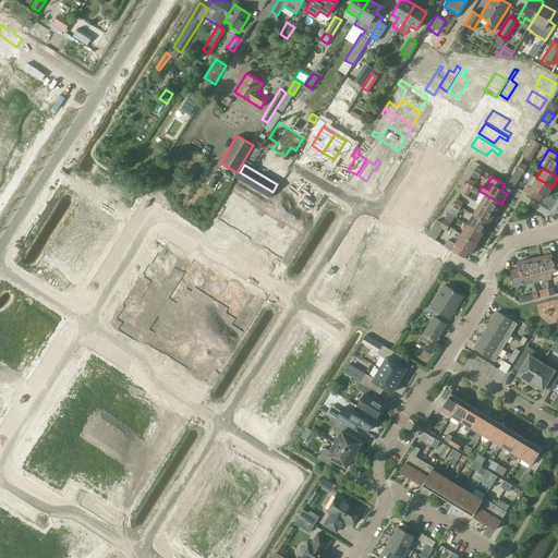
[(546,198),(553,187),(536,178),(531,189),(525,185),(522,191),(538,201),(542,195),(546,198)]
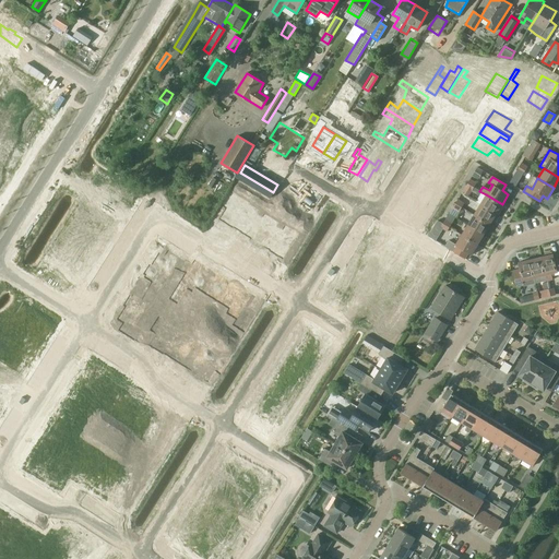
[(467,197),(474,187),(467,183),(462,193),(467,197)]
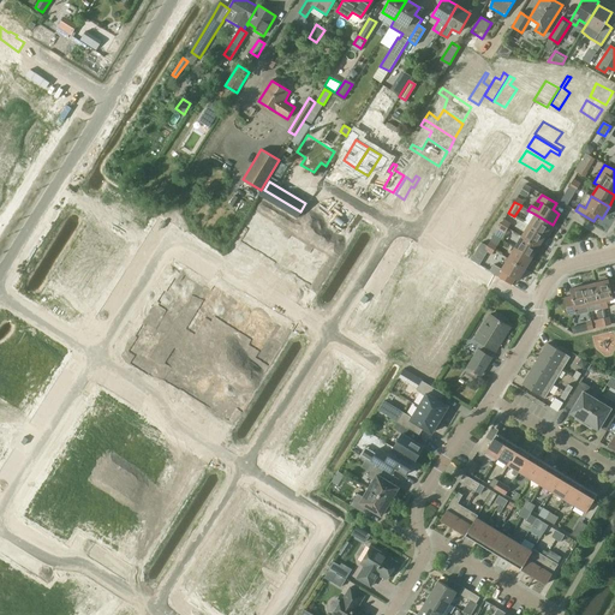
[(550,228),(553,225),(535,214),(529,226),(545,236),(547,234),(548,236),(549,236),(551,231),(551,230),(550,228)]
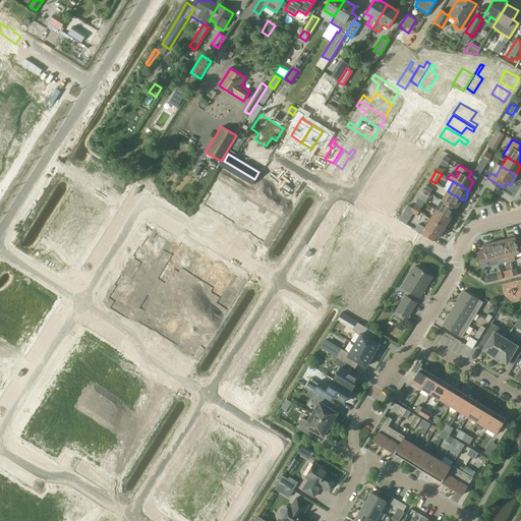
[(218,186),(207,204),(217,210),(227,192),(218,186)]
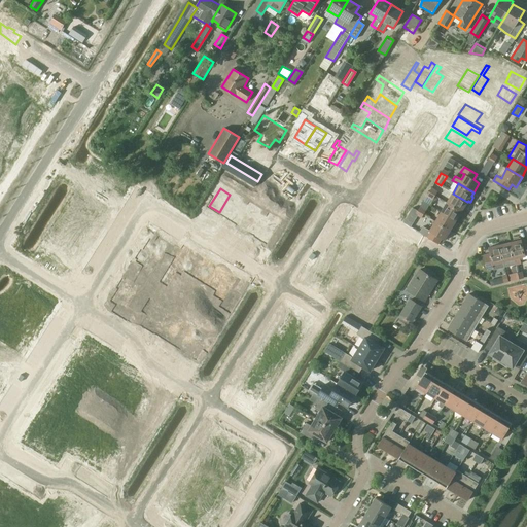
[(467,203),(467,202),(453,194),(447,203),(461,212),(464,208),(465,208),(466,208),(468,204),(468,203),(467,203)]
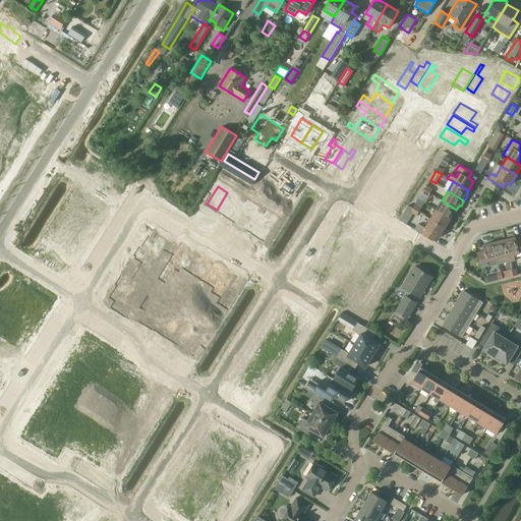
[(227,192),(217,210),(226,216),(236,198),(227,192)]
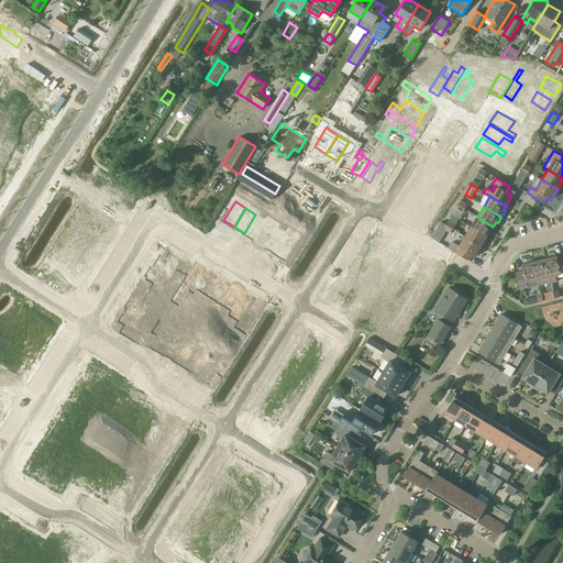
[(255,214),(244,233),(254,240),(265,221),(255,214)]
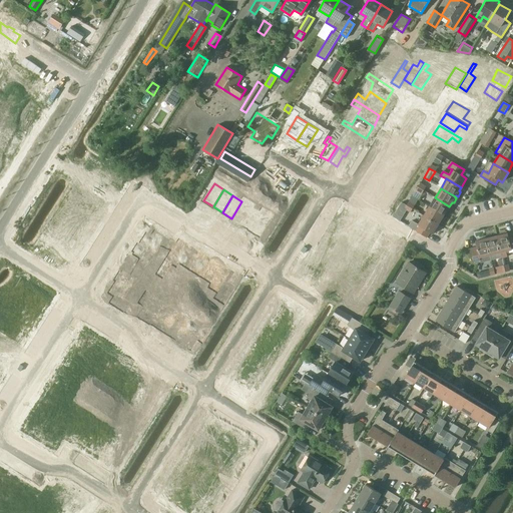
[(338,196),(311,241),(315,244),(329,253),(357,208),(338,196)]
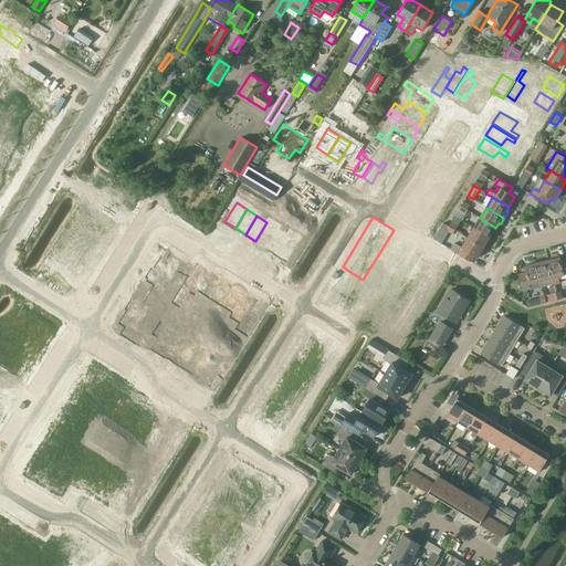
[(490,238),(495,228),(480,218),(474,228),(490,238)]
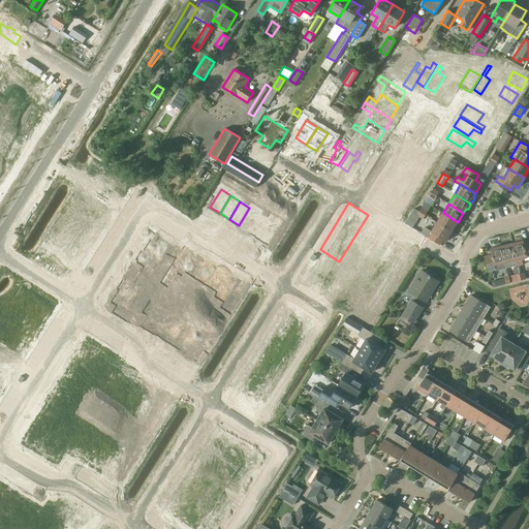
[(249,208),(239,225),(248,231),(259,214),(249,208)]
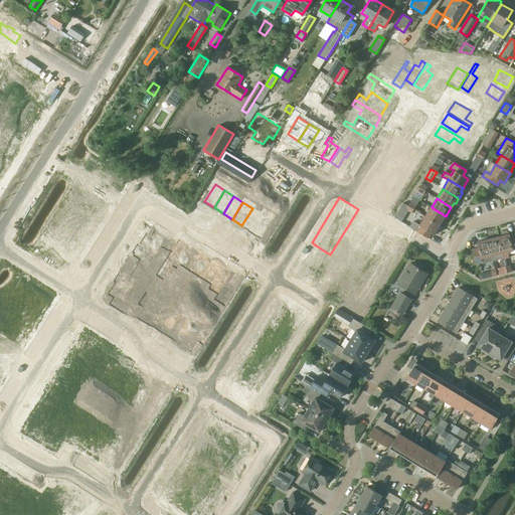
[(407,206),(405,204),(403,203),(401,207),(411,213),(414,209),(407,206)]
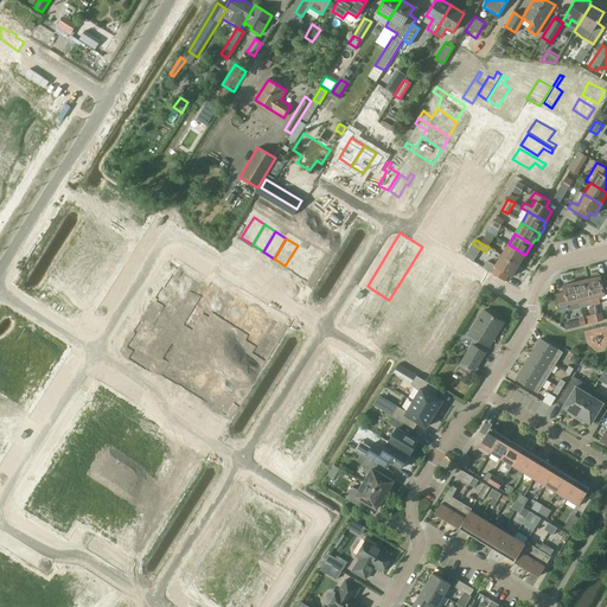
[(518,266),(525,255),(509,244),(502,255),(518,266)]
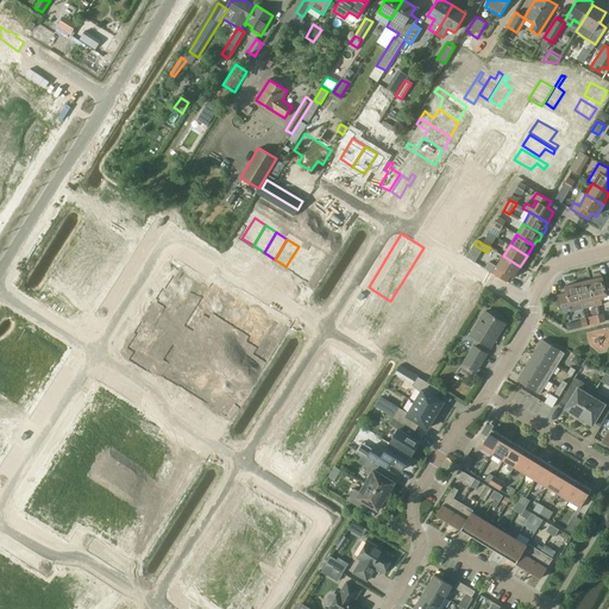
[(299,246),(286,267),(296,272),(309,252),(299,246)]
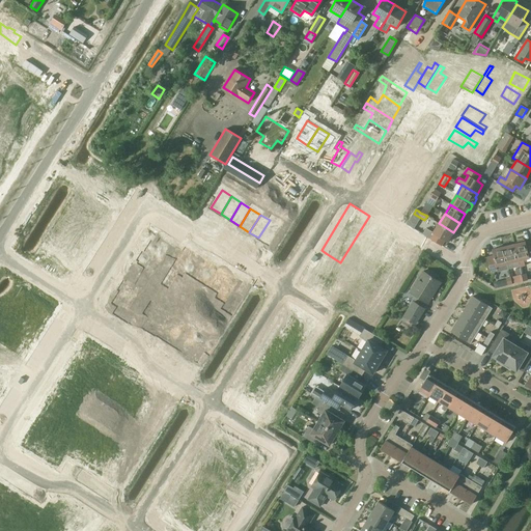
[(270,220),(258,238),(269,244),(279,227),(270,220)]
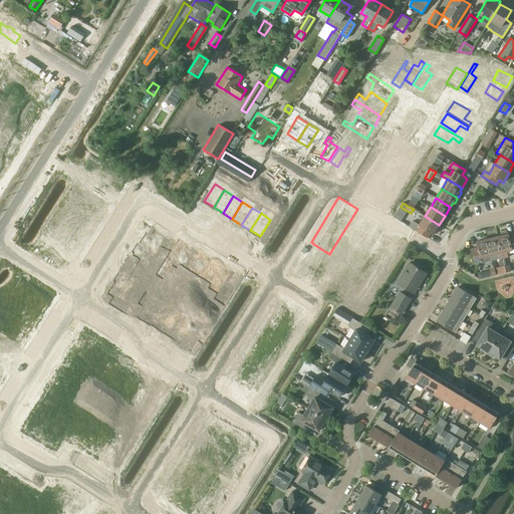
[(431,233),(432,234),(434,235),(434,234),(435,234),(436,234),(439,230),(438,229),(437,228),(439,225),(425,216),(419,226),(413,222),(410,227),(428,238),(431,233)]
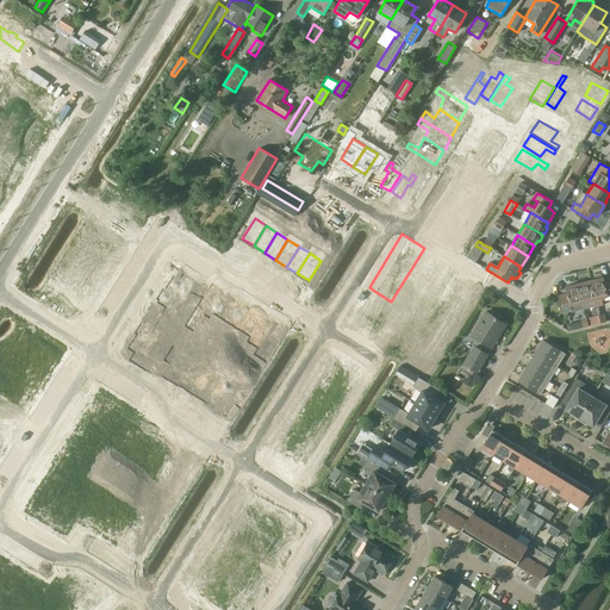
[(595,280),(591,281),(596,300),(597,306),(597,307),(604,305),(602,299),(609,296),(609,275),(604,278),(603,278),(595,280)]
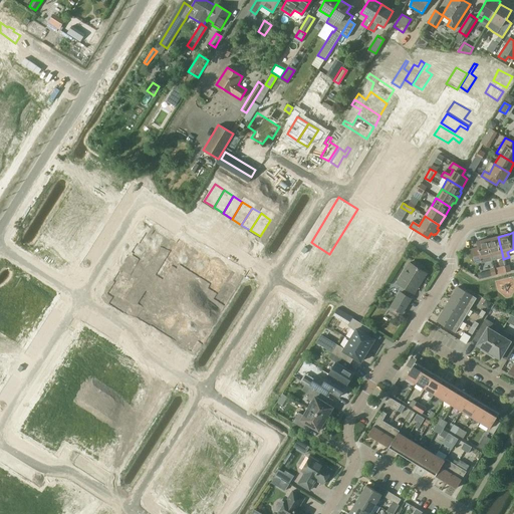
[(146,236),(135,255),(146,262),(158,243),(146,236)]
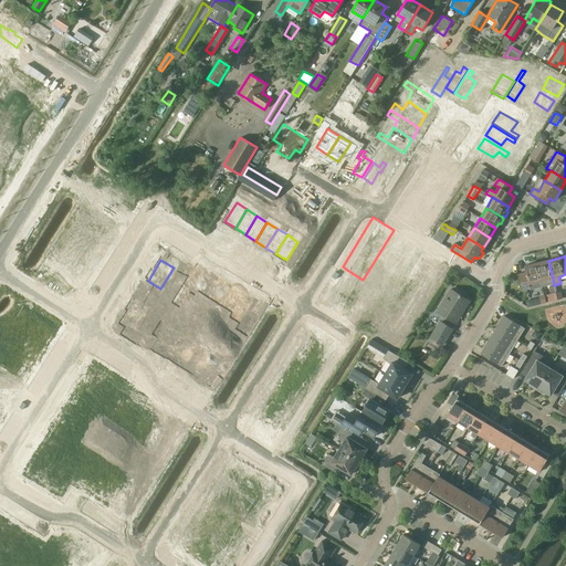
[(548,261),(536,263),(541,282),(543,287),(554,284),(553,279),(548,261)]
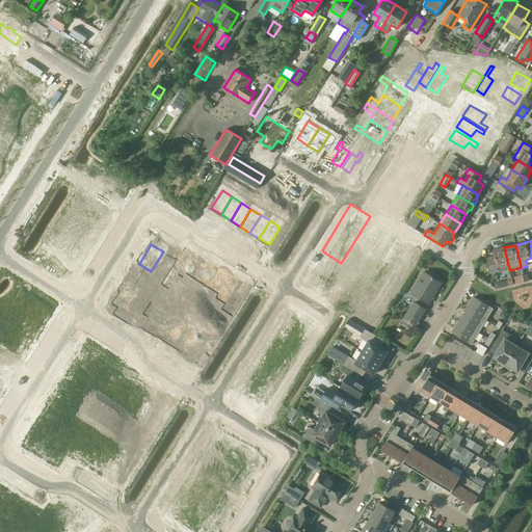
[(495,257),(488,258),(493,273),(499,271),(499,272),(510,270),(508,265),(504,247),(494,250),(495,257)]
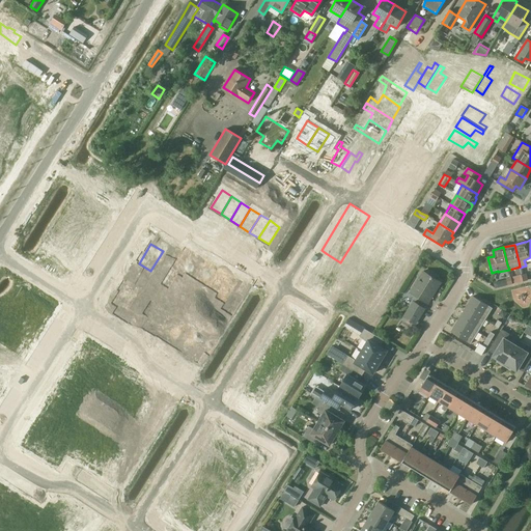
[(186,249),(175,267),(186,273),(196,255),(186,249)]
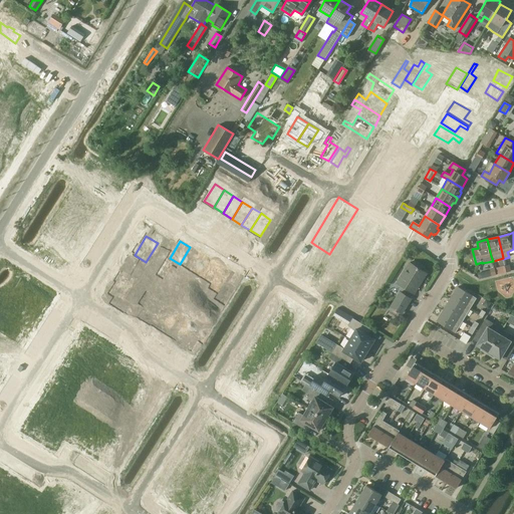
[(190,247),(180,264),(189,270),(199,253),(190,247)]
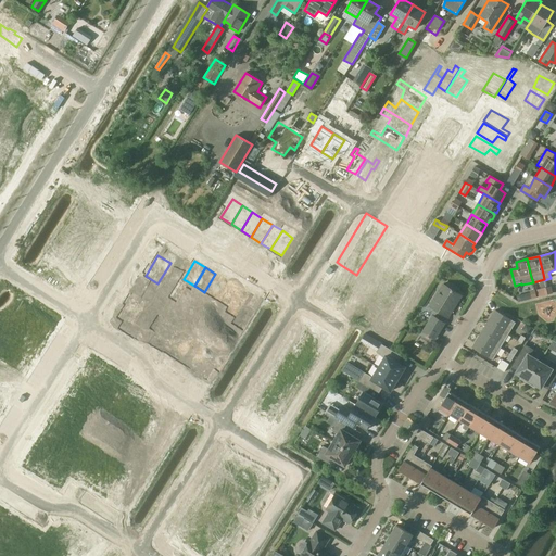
[(215,274),(204,292),(214,298),(225,280),(215,274)]
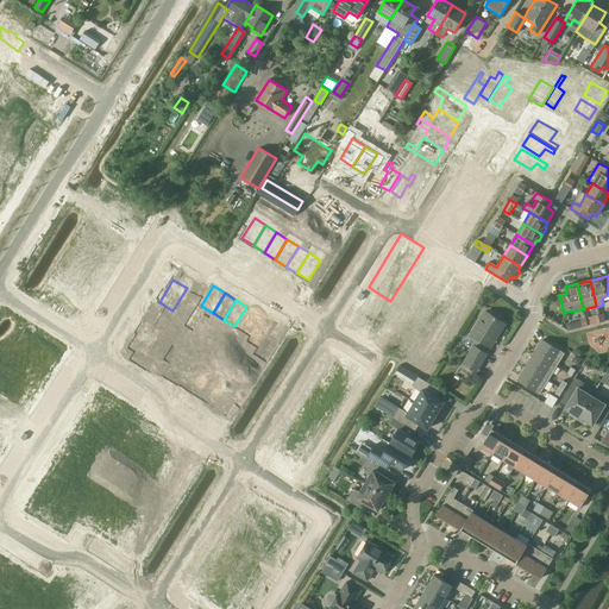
[(157,301),(154,306),(162,312),(165,307),(157,301)]
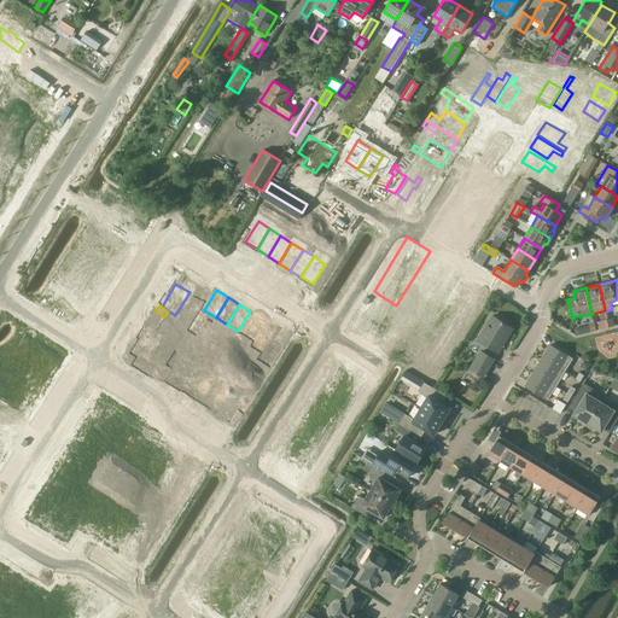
[(250,312),(238,331),(249,338),(262,318),(250,312)]
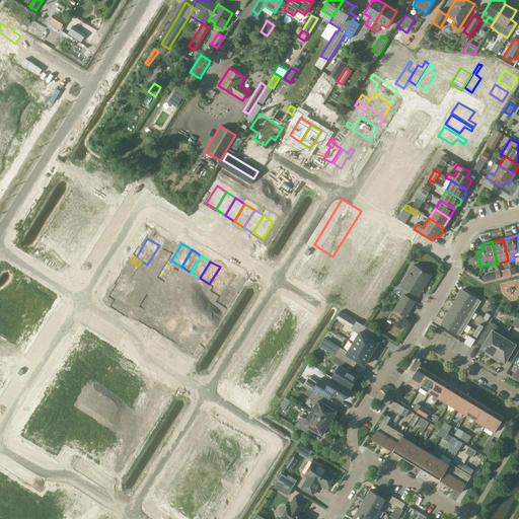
[(426,285),(431,276),(414,266),(401,286),(416,296),(424,283),(426,285)]
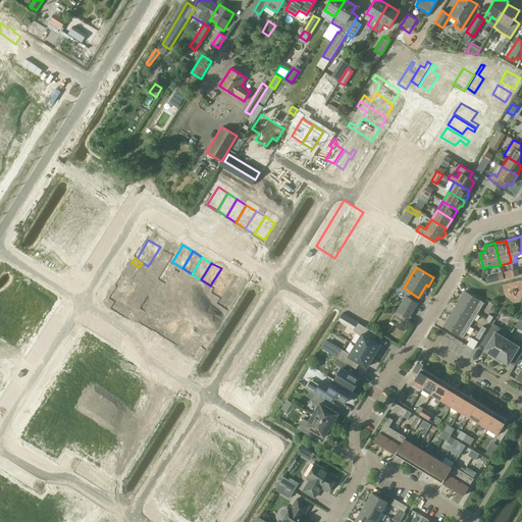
[(221,268),(210,285),(219,292),(230,274),(221,268)]
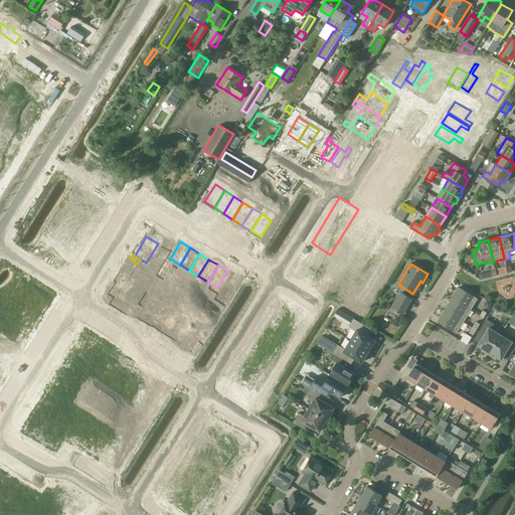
[(227,271),(216,288),(226,294),(236,277),(227,271)]
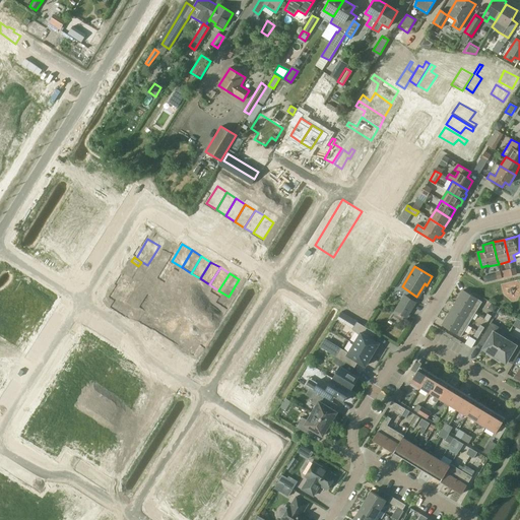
[(123,277),(112,297),(123,304),(135,285),(123,277)]
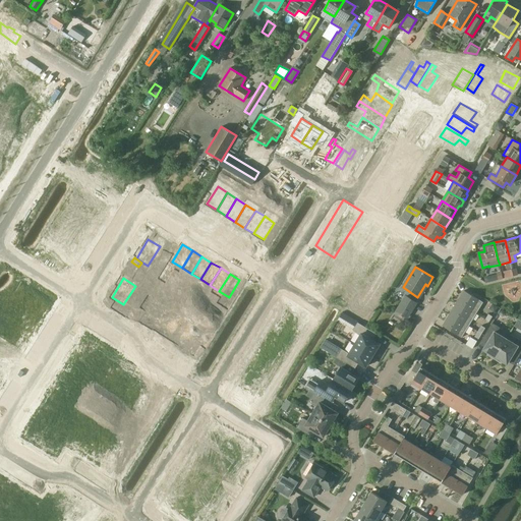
[(457,303),(476,314),(483,303),(464,291),(457,303)]
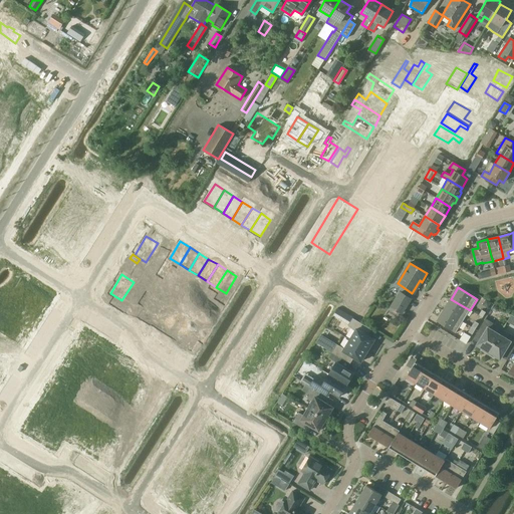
[(403,312),(411,298),(401,291),(392,305),(403,312)]
